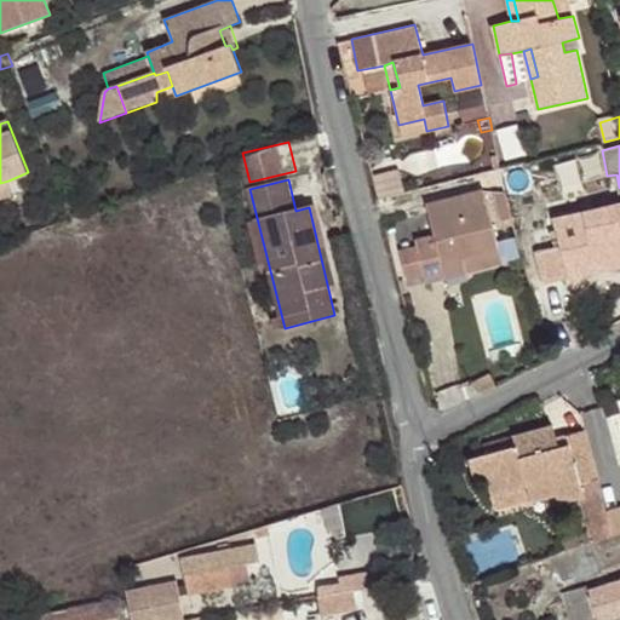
[(0,200),(13,195),(9,181),(0,183),(0,200)]
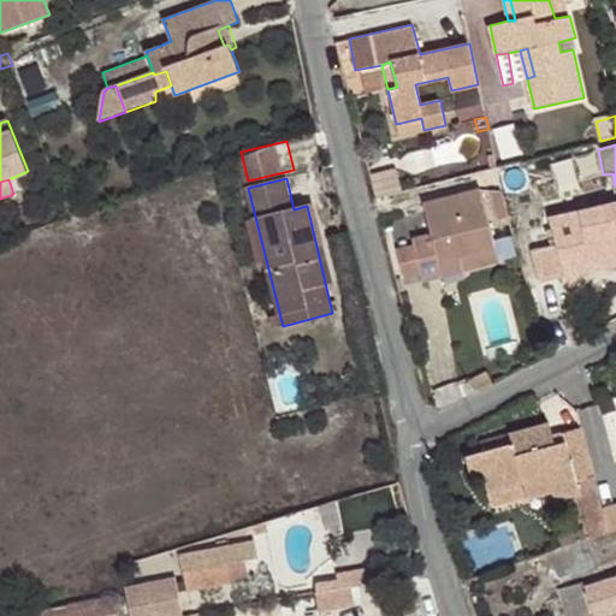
[(413,240),(413,246),(421,274),(424,280),(465,270),(461,256),(496,248),(480,190),(424,203),(431,235),(413,240)]
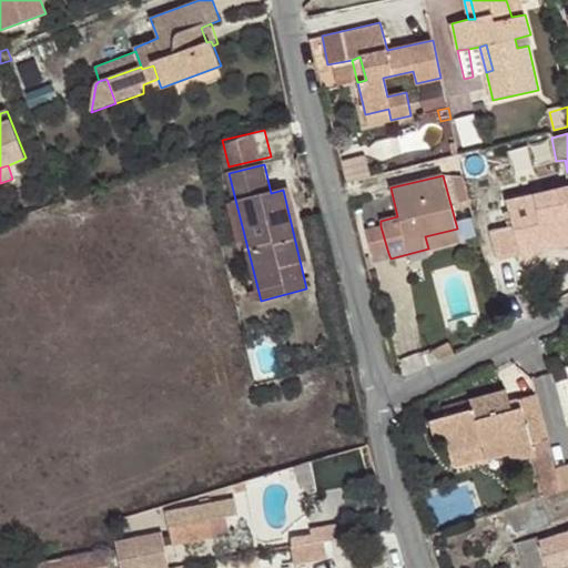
[(567,188),(507,200),(514,224),(490,231),(498,261),(567,245),(567,188)]
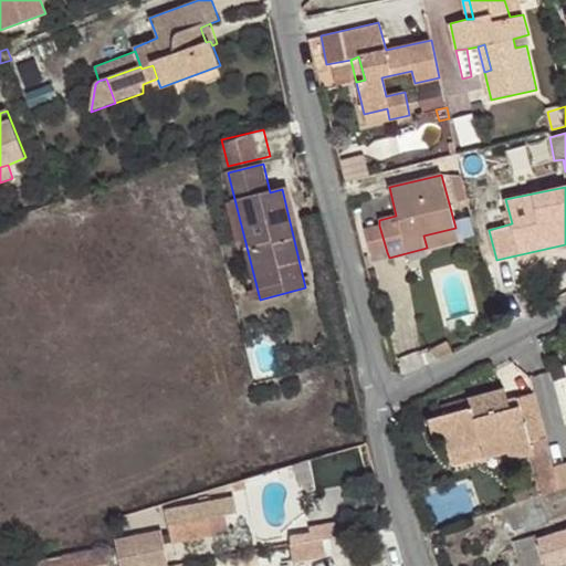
[(387,252),(379,226),(365,229),(373,257),(387,252)]
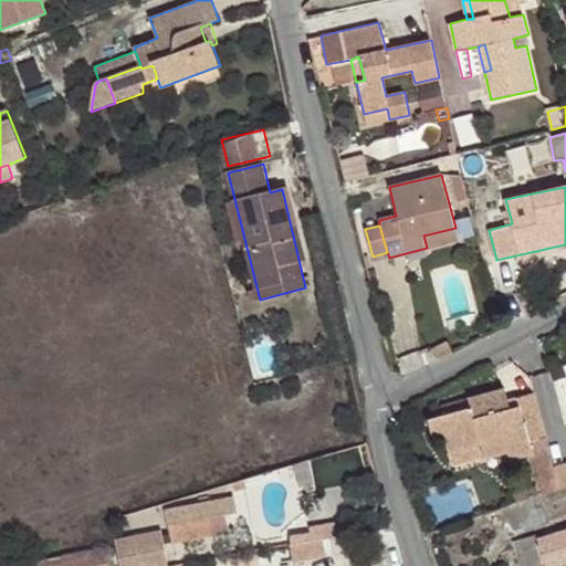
[(459,240),(456,228),(423,236),(427,248),(459,240)]
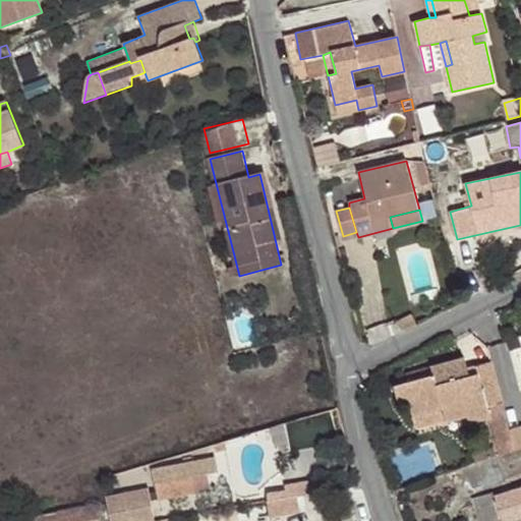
[(520,338),(508,343),(520,393),(520,338)]
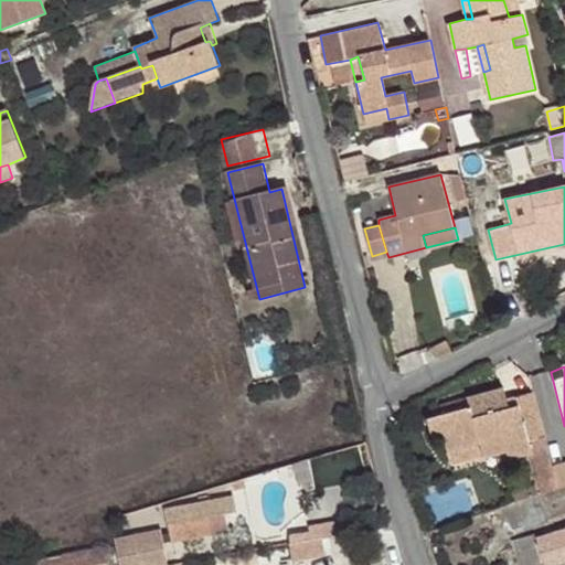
[(546,437),(535,393),(518,397),(520,405),(511,407),(507,388),(469,400),(471,408),(445,415),(428,420),(433,439),(444,437),(448,452),(480,444),(483,457),(507,451),(509,458),(532,452),(529,441),(546,437)]
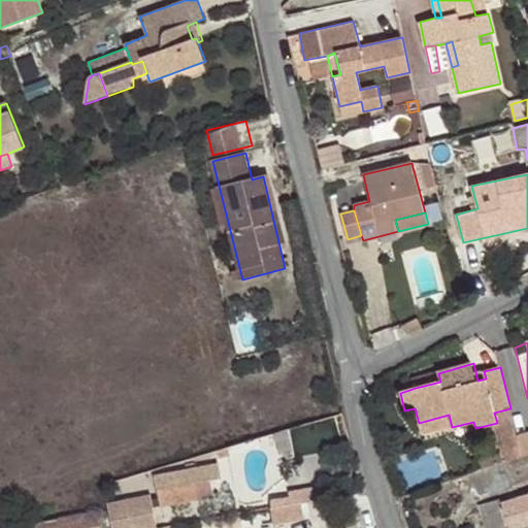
[(440,382),(438,373),(415,380),(416,388),(440,382)]
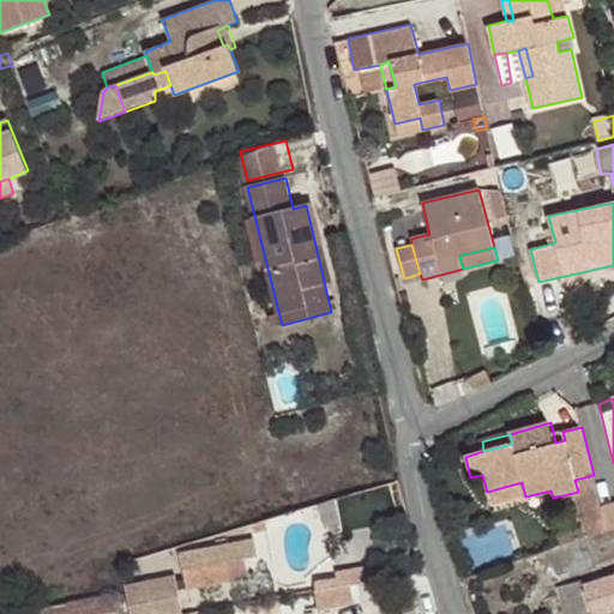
[(522,482),(487,492),(491,505),(525,497),(522,482)]
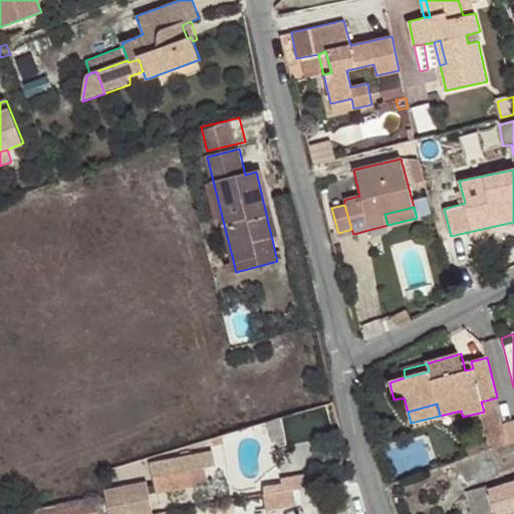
[(510,444),(513,443),(513,422),(505,425),(510,444)]
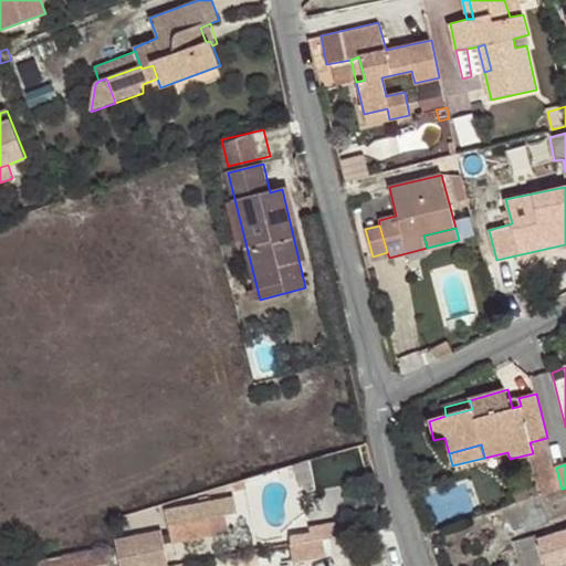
[(544,495),(562,489),(556,468),(538,473),(542,485),(544,495)]
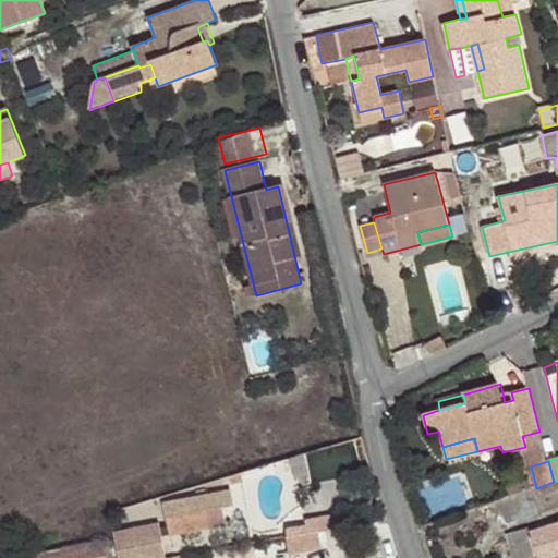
[(531,490),(536,488),(534,478),(522,482),(525,492),(531,490)]
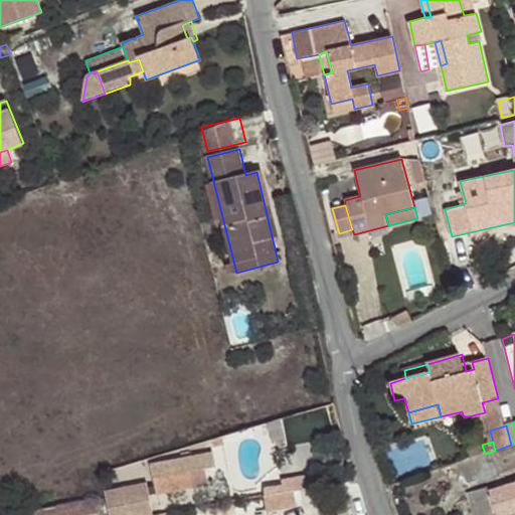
[(485,454),(482,445),(463,450),(466,461),(475,458),(485,454)]
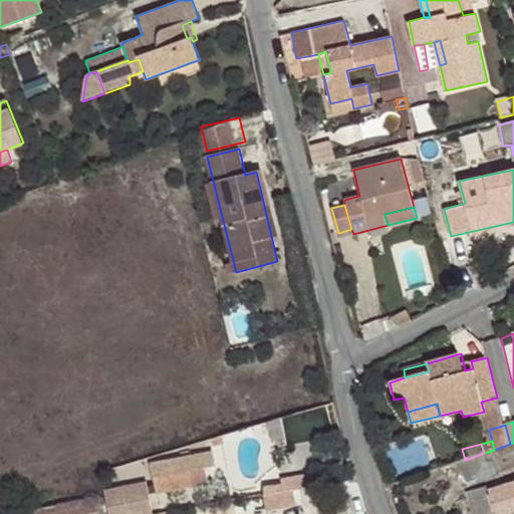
[(104,496),(107,513),(140,513),(150,512),(148,495),(206,483),(204,468),(214,467),(212,451),(152,463),(154,485),(104,496)]
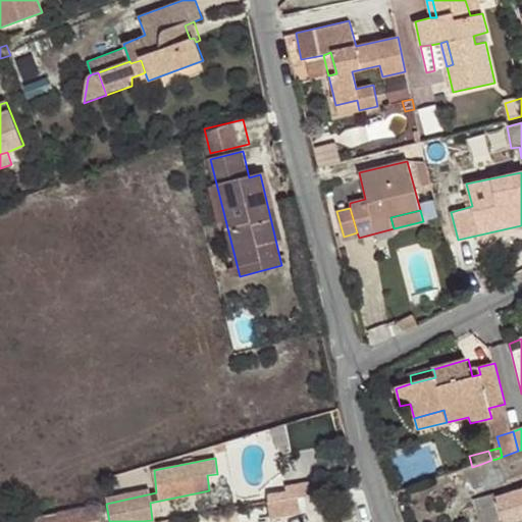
[(501,471),(497,459),(491,460),(481,464),(485,476),(501,471)]
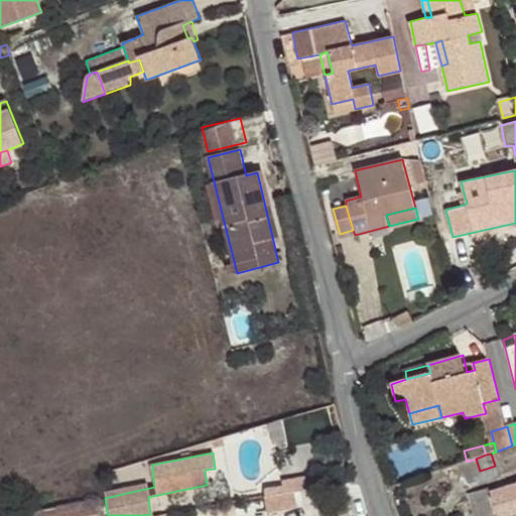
[(264,489),(265,496),(293,491),(292,484),(264,489)]
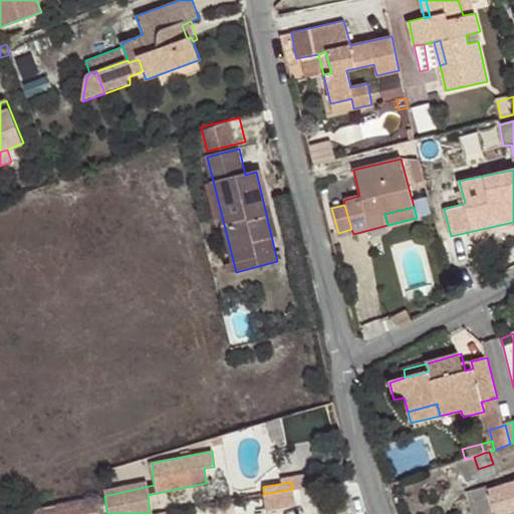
[(473,513),(499,513),(513,509),(513,483),(494,489),(490,490),(487,489),(484,488),(482,488),(467,493),(473,513)]
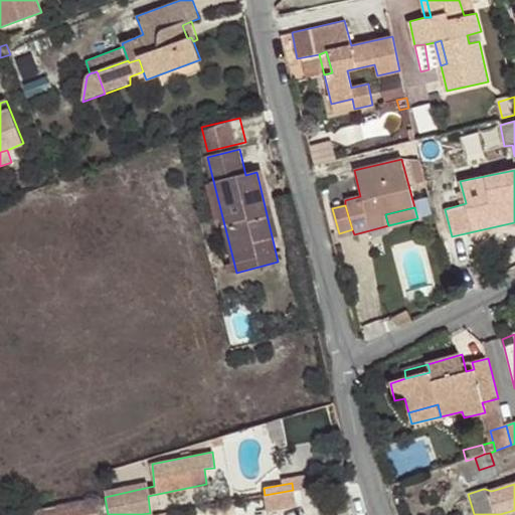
[(293,490),(265,495),(267,509),(295,504),(293,490)]
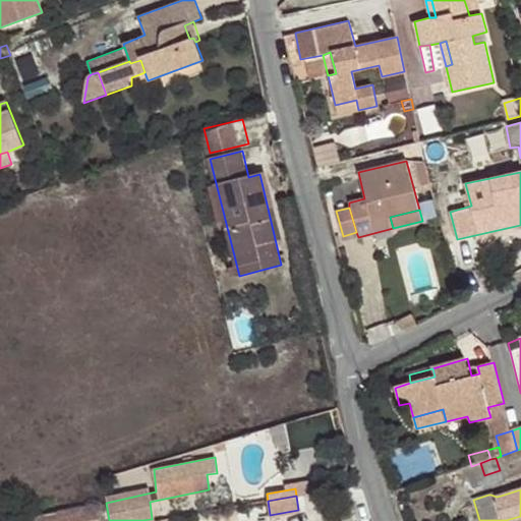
[(5,520),(109,520),(106,503),(5,520)]
